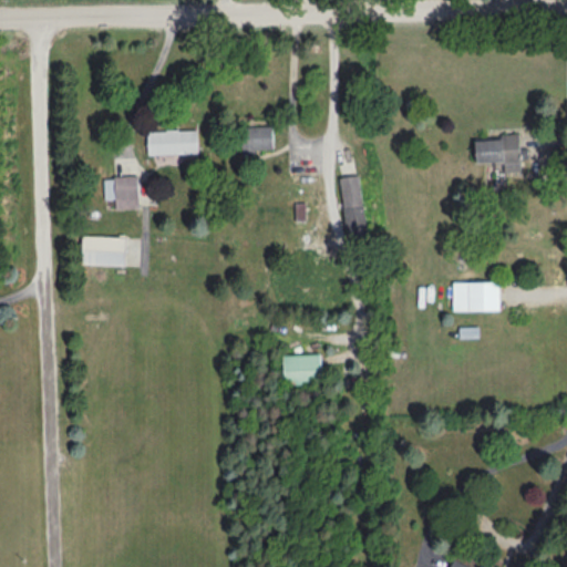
[(275,153),(275,127),(243,127),(243,153),(275,153)]
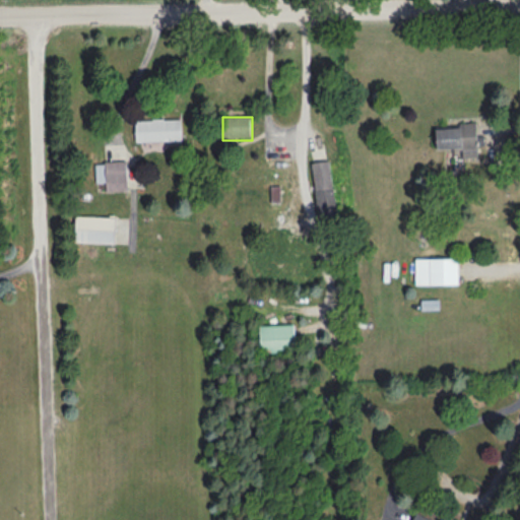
[(137,142),(183,142),(183,120),(137,120),(137,142)]
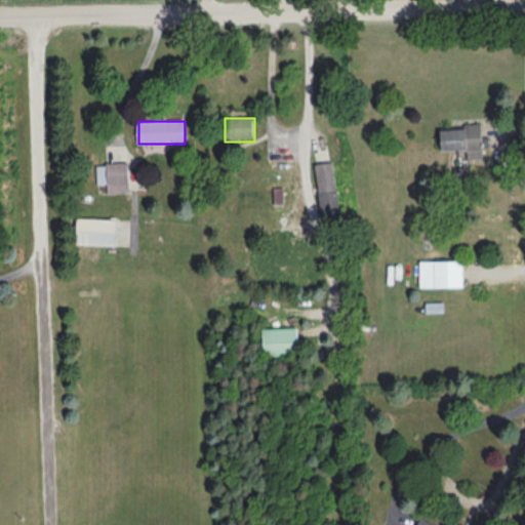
[(483,163),(483,127),(443,127),(443,151),(469,151),(469,163),(483,163)]
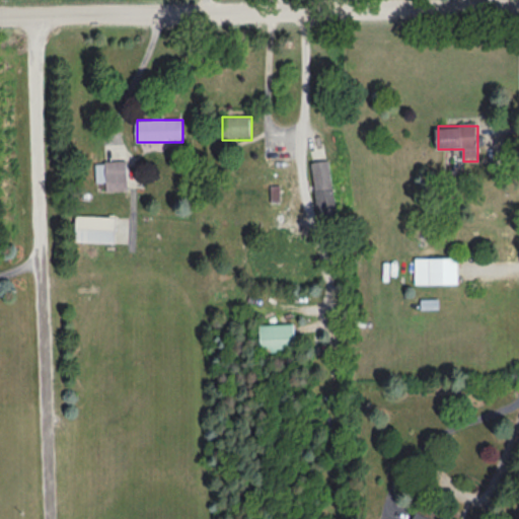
[(311,163),(319,220),(339,218),(331,160),(311,163)]
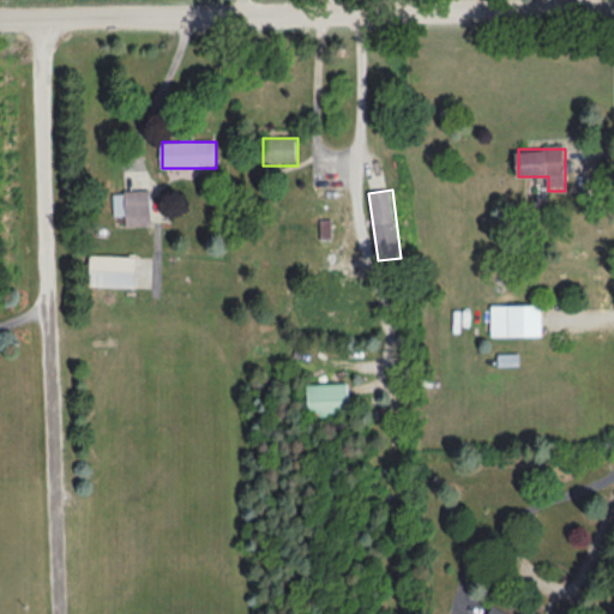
[(151,192),(115,192),(115,217),(127,217),(127,226),(151,226),(151,192)]
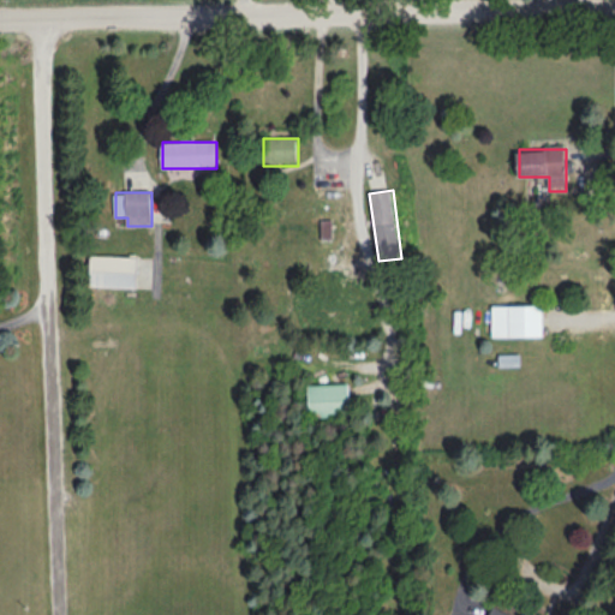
[(91,287),(138,287),(138,257),(91,257),(91,287)]
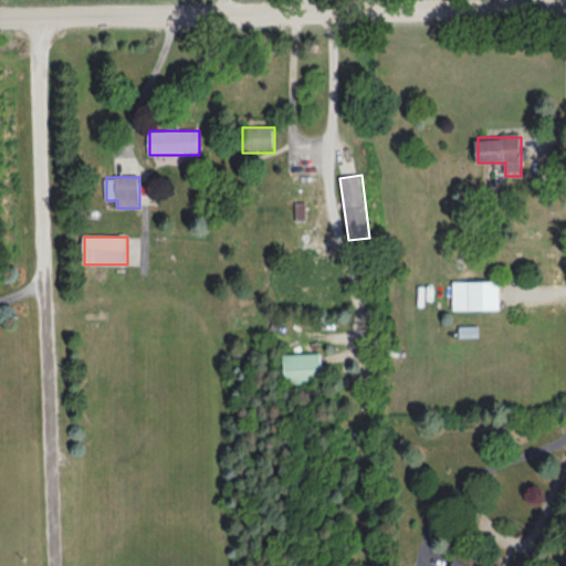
[(453,311),(501,311),(501,282),(453,282),(453,311)]
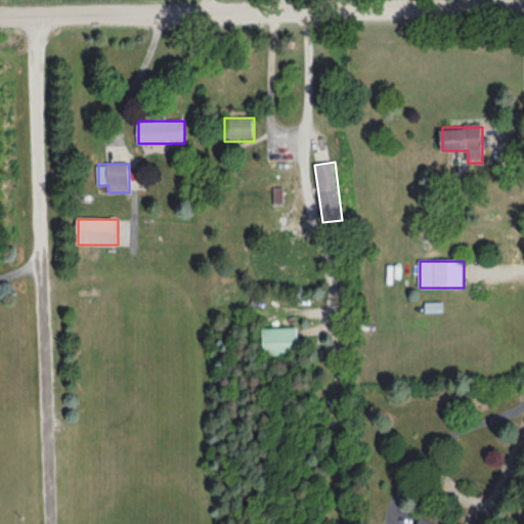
[(264,328),(264,355),(298,355),(298,328),(264,328)]
